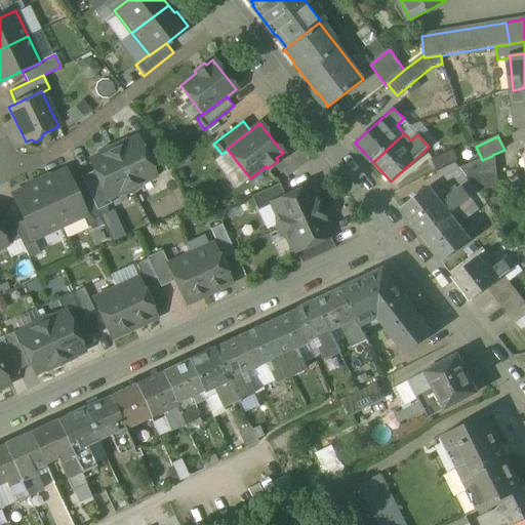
[(137,137),(113,149),(131,188),(156,176),(140,143),(137,137)]
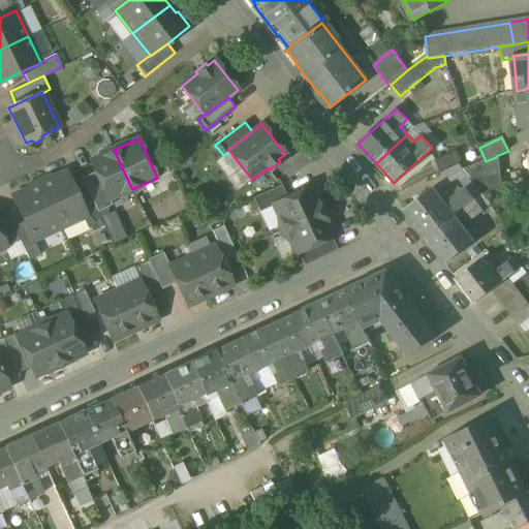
[(168,173),(153,138),(142,144),(157,178),(168,173)]
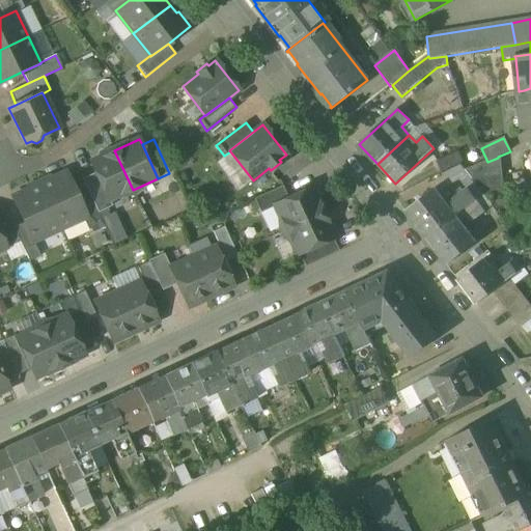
[(114,150),(90,162),(95,173),(109,201),(110,200),(133,190),(114,150)]
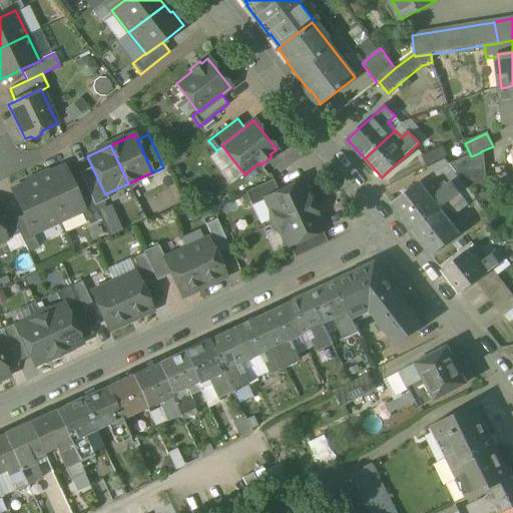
[(443,147),(422,157),(427,167),(448,157),(443,147)]
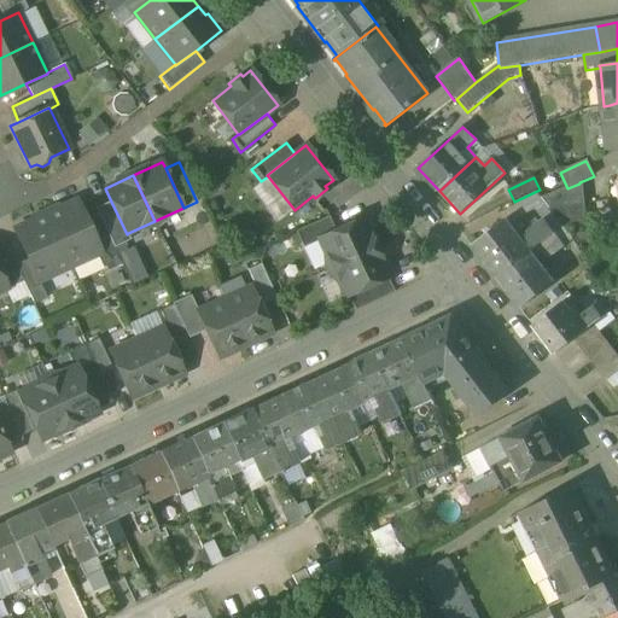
[(567,188),(541,198),(547,207),(549,209),(582,205),(579,184),(567,188)]
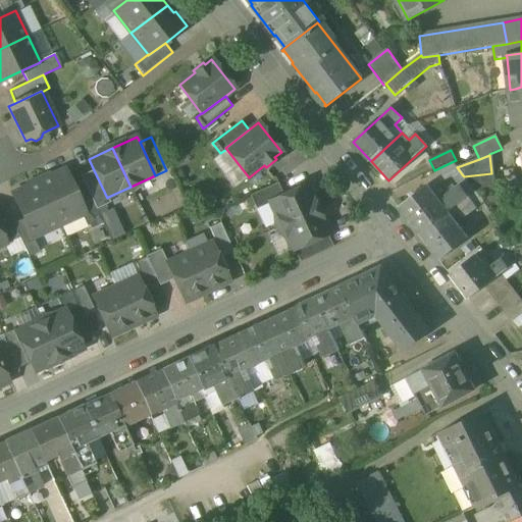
[(454,162),(435,171),(441,185),(462,174),(457,167),(454,162)]
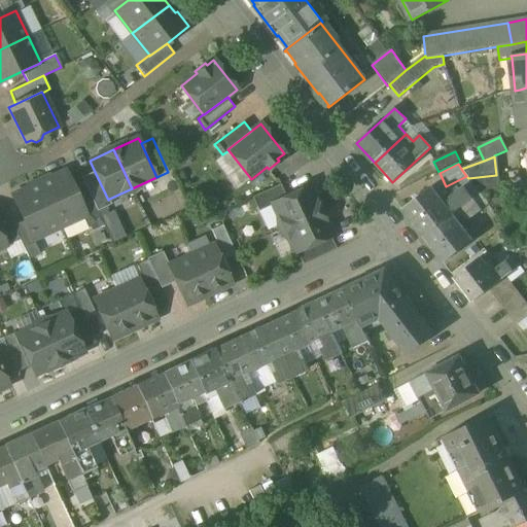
[(77,197),(65,171),(48,179),(49,181),(40,185),(60,227),(84,215),(85,215),(77,197)]
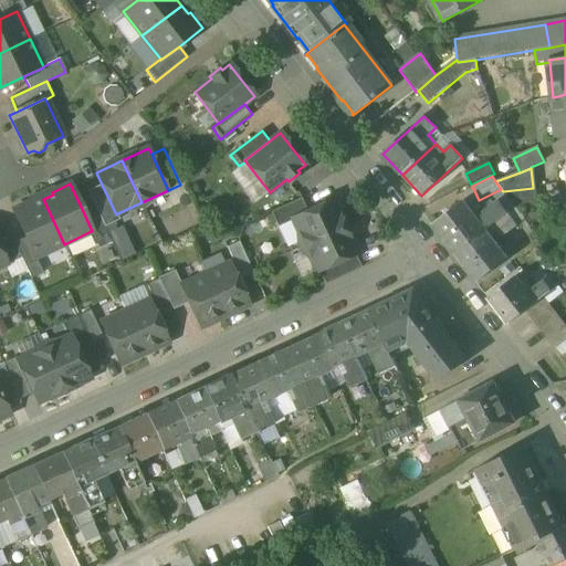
[(116,215),(102,185),(87,190),(95,206),(104,227),(119,220),(117,213),(116,215)]
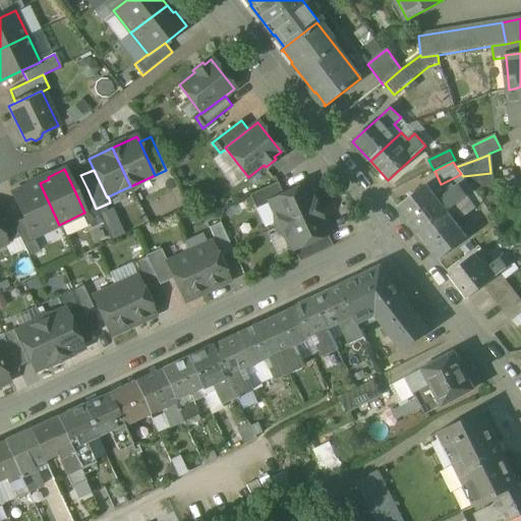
[(490,173),(463,176),(475,191),(491,189),(490,173)]
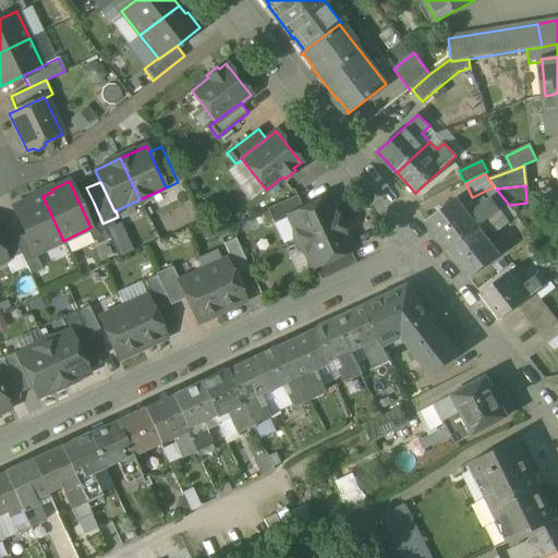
[(296,195),(267,208),(274,223),(288,217),(287,216),(303,209),(296,195)]
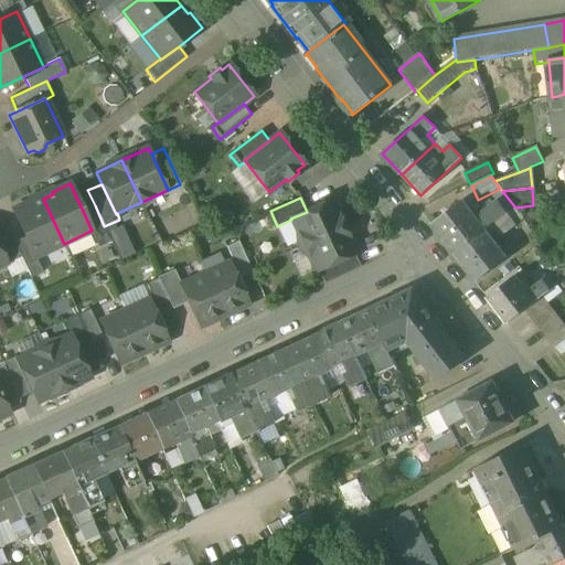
[(43,199),(33,203),(32,201),(14,210),(27,236),(35,257),(64,244),(43,199)]
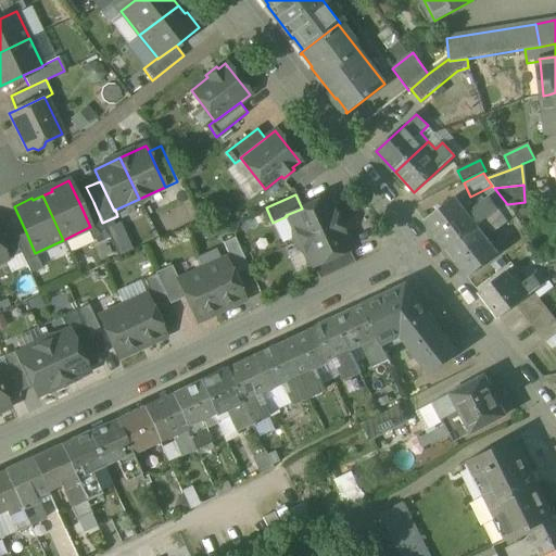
[(302,209),(286,215),(287,216),(298,241),(340,222),(328,197),(302,209)]
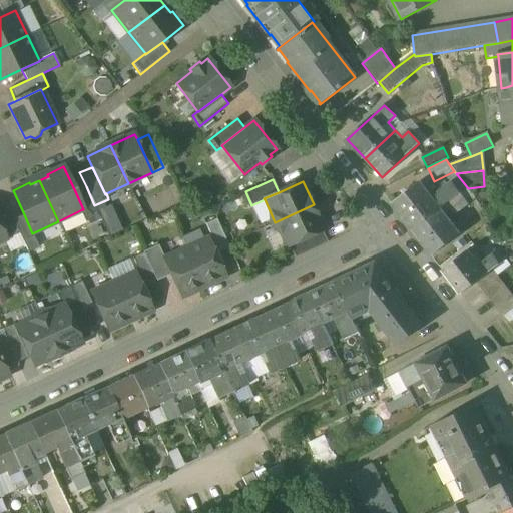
[(420,183),(392,204),(404,221),(405,220),(413,230),(461,193),(452,182),(438,193),(440,195),(434,200),(420,183)]
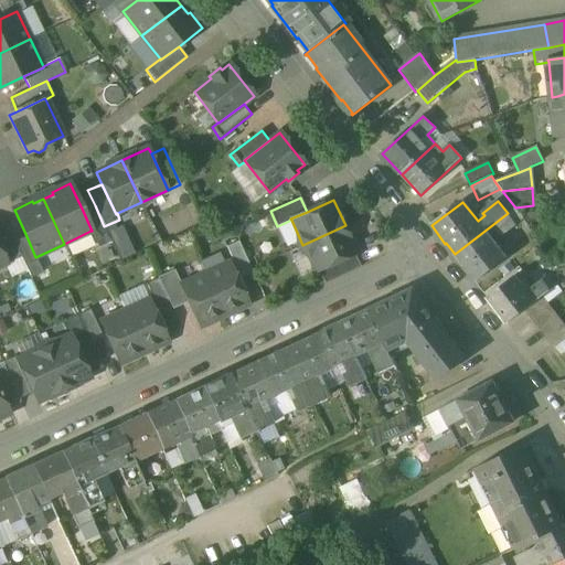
[(563,203),(544,204),(546,224),(564,222),(563,203)]
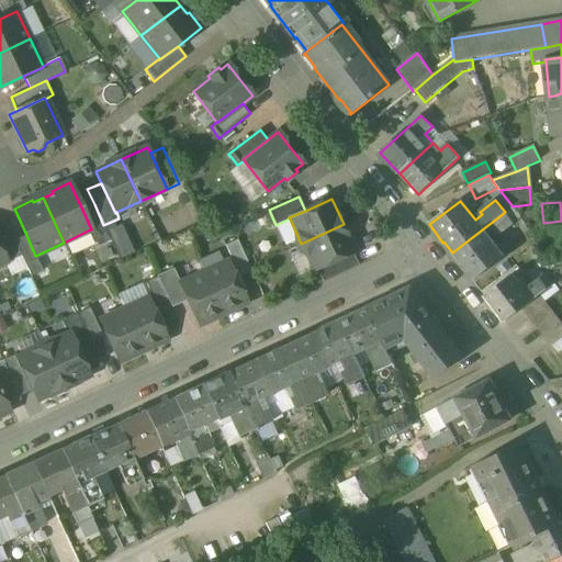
[(94,204),(82,210),(91,229),(90,229),(98,246),(111,240),(103,225),(94,204)]
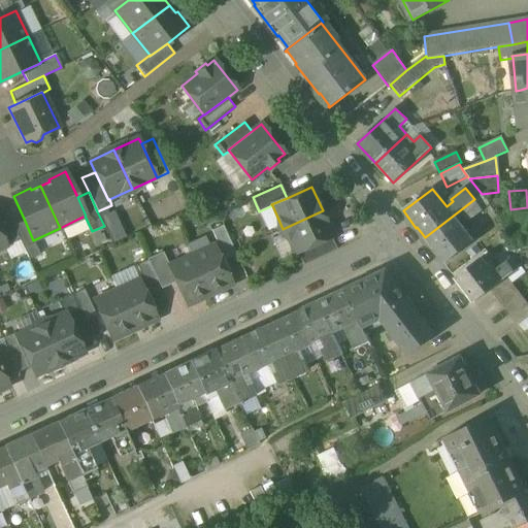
[(474,199),(425,237),(433,248),(432,249),(444,265),(457,256),(453,250),(469,237),(458,222),(464,217),(468,222),(483,211),(474,199)]
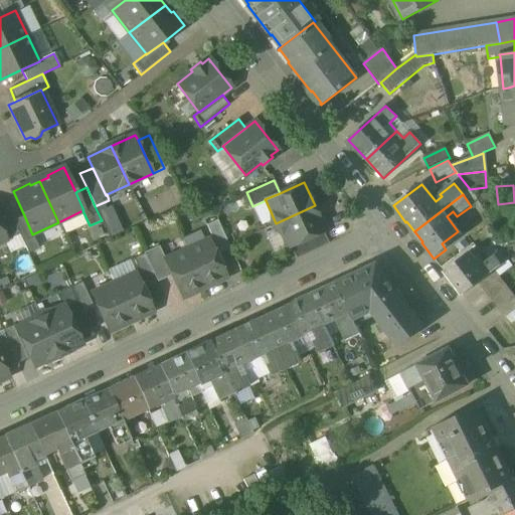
[(102,208),(108,224),(121,219),(115,203),(102,208)]
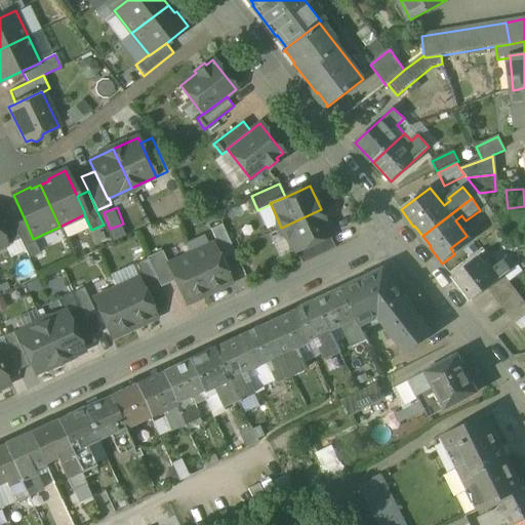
[(321,209),(281,228),(292,251),(295,250),(329,235),(332,234),(321,209)]
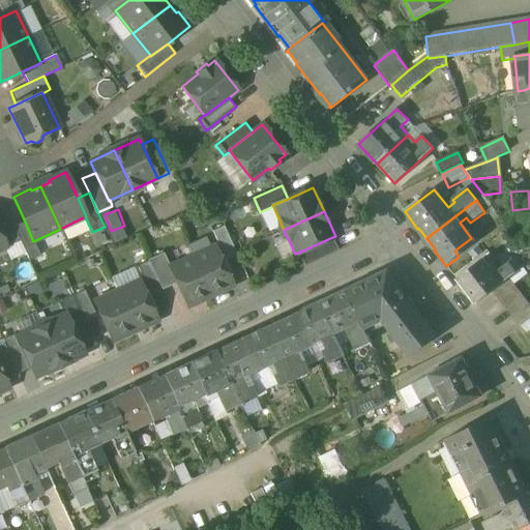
[(33,241),(25,222),(13,227),(15,230),(20,241),(29,261),(40,256),(33,241)]
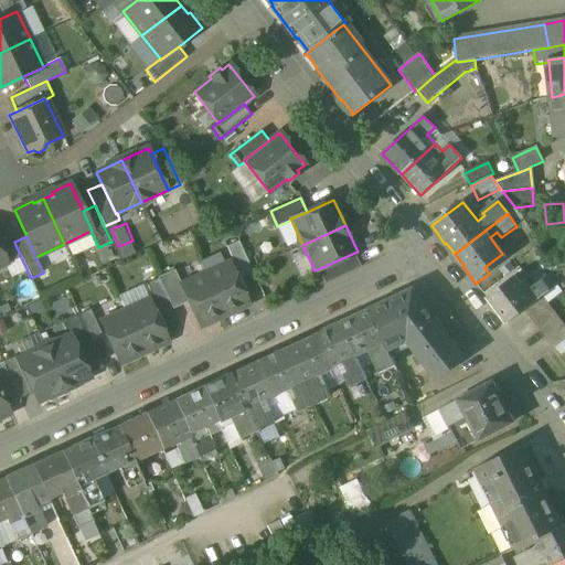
[(253,274),(238,242),(226,247),(241,279),(253,274)]
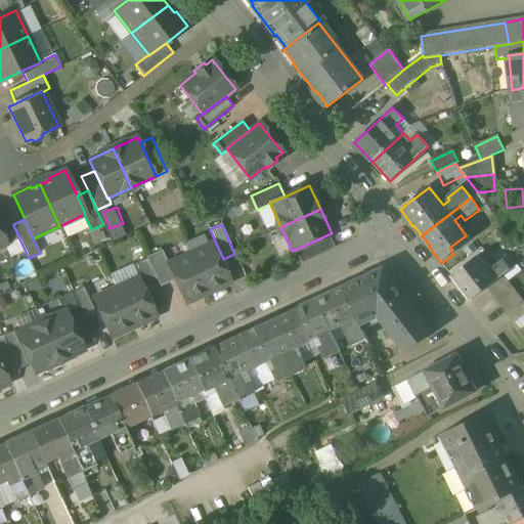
[(14,227),(1,233),(7,245),(19,238),(14,227)]
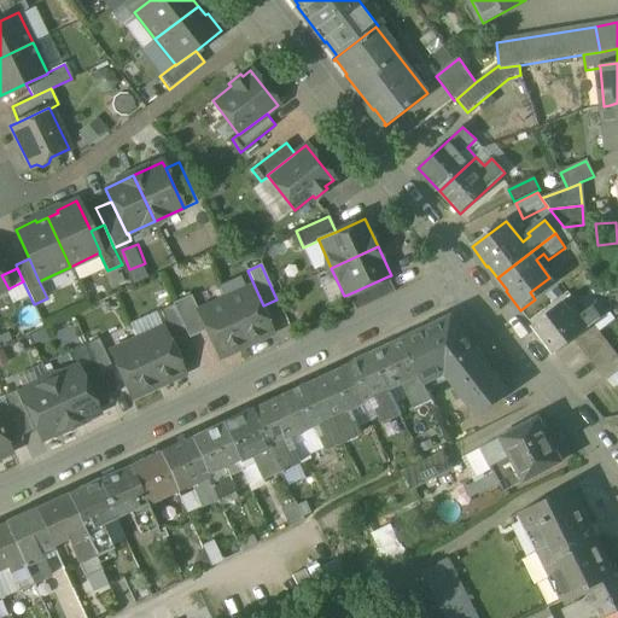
[(388,277),(348,295),(355,310),(394,292),(388,277)]
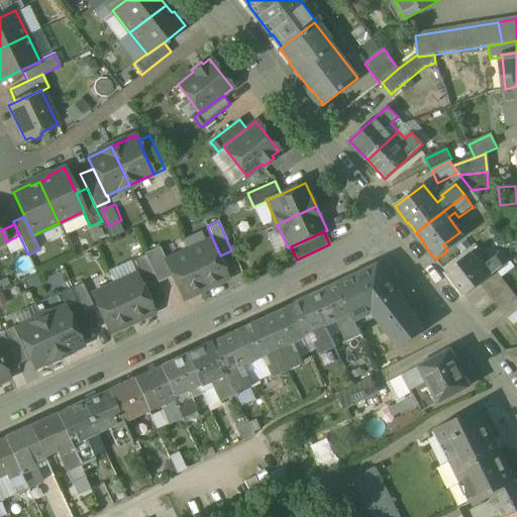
[(209,240),(188,250),(205,289),(227,279),(209,240)]
